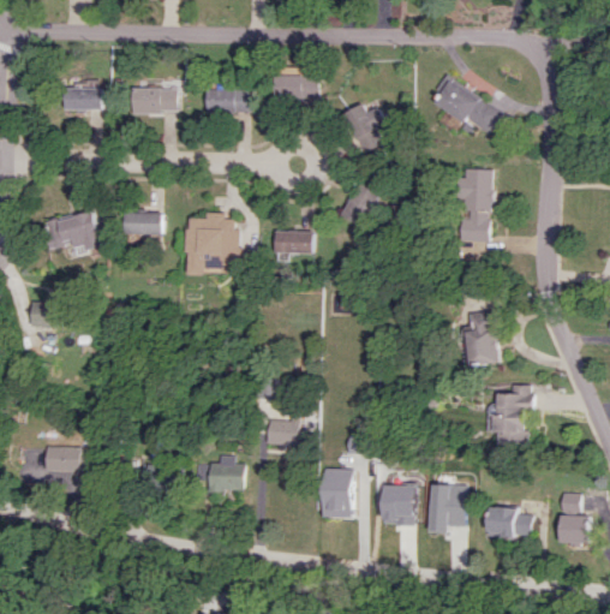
[(316,101),(317,76),(271,75),(270,99),(316,101)]
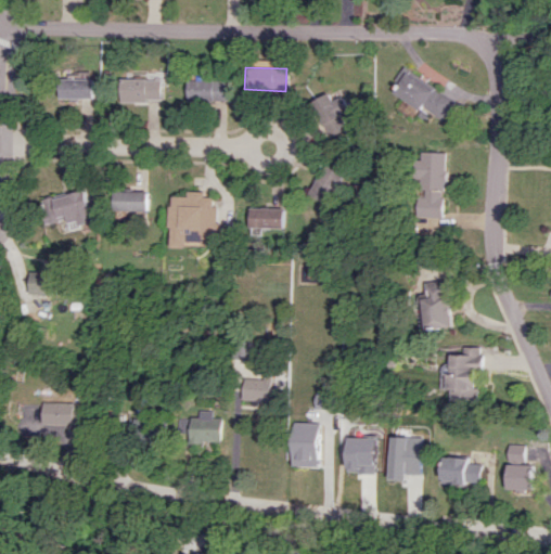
[(450,102),(401,67),(392,81),(395,84),(389,92),(435,124),(450,102)]
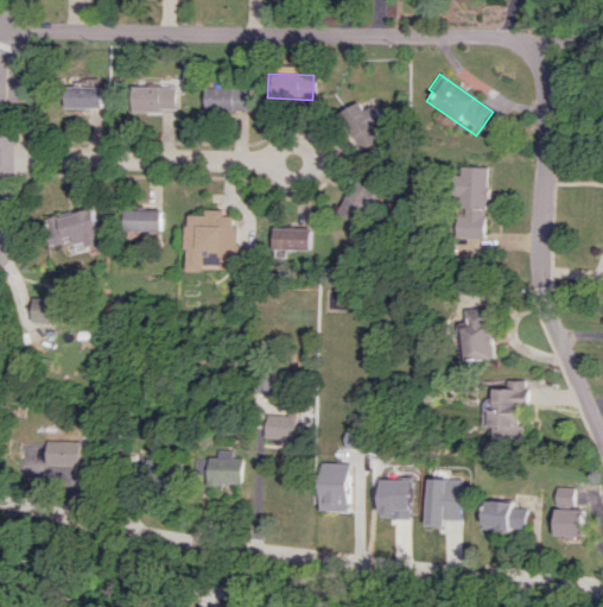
[(99,108),(99,82),(63,82),(63,109),(99,108)]
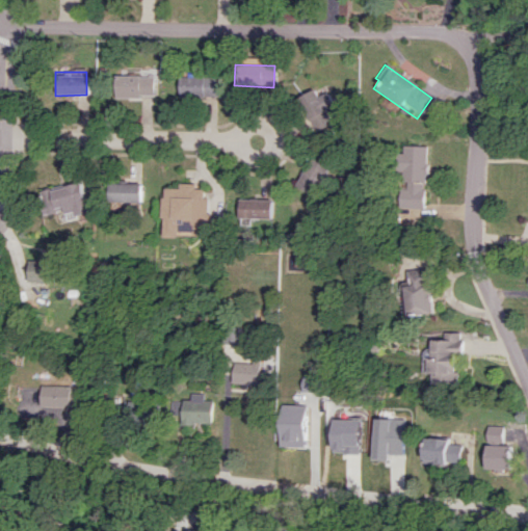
[(137,100),(137,94),(152,95),(152,76),(113,76),(112,99),(137,100)]
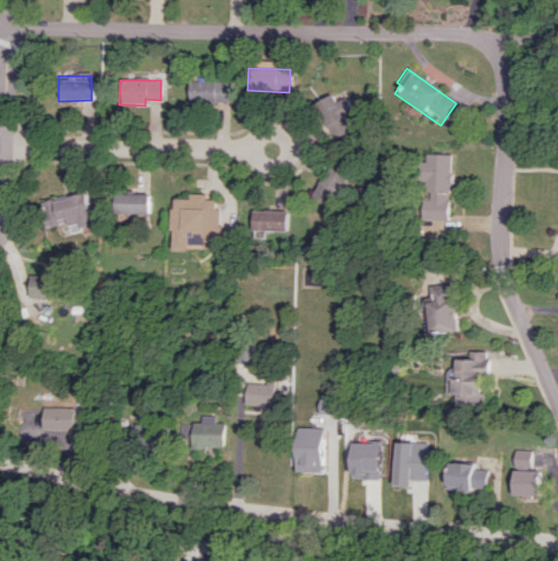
[(188,102),(231,101),(230,81),(187,83),(188,102)]
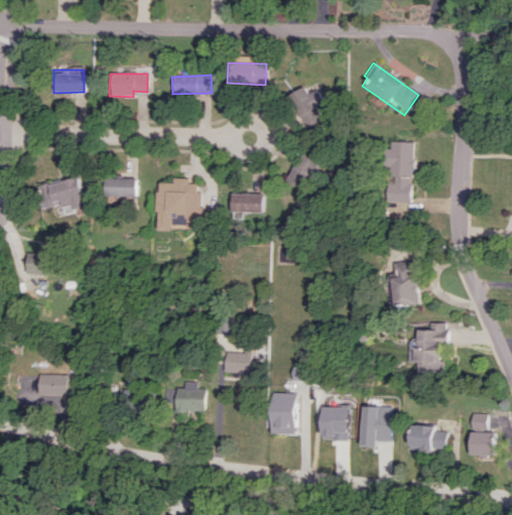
[(313,109),(323,103),(314,89),(305,94),(301,87),(285,97),(304,128),(320,119),(313,109)]
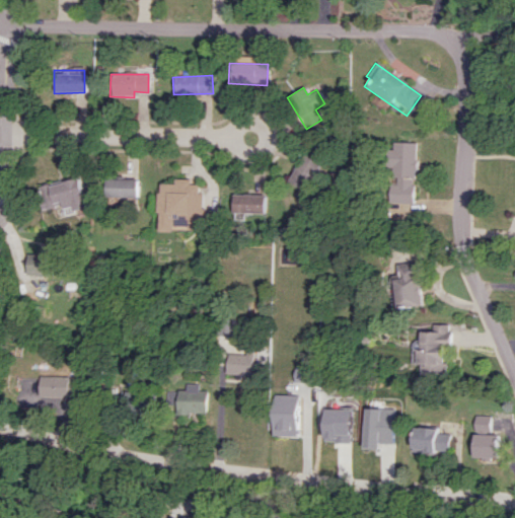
[(411,204),(412,143),(388,142),(387,204),(411,204)]
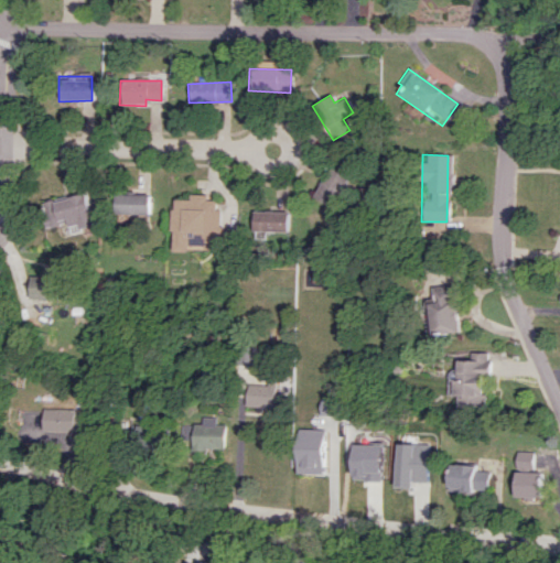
[(345,176),(327,168),(312,198),(331,207),(345,176)]
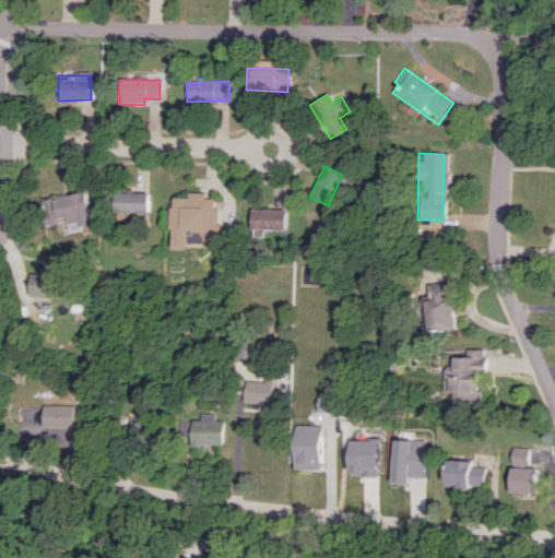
[(43,225),(65,221),(67,230),(91,225),(83,191),(37,201),(43,225)]
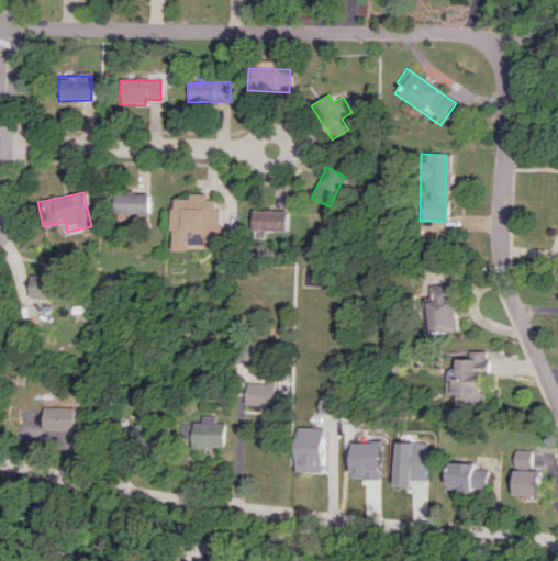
[(147,194),(113,193),(113,214),(147,215),(147,194)]
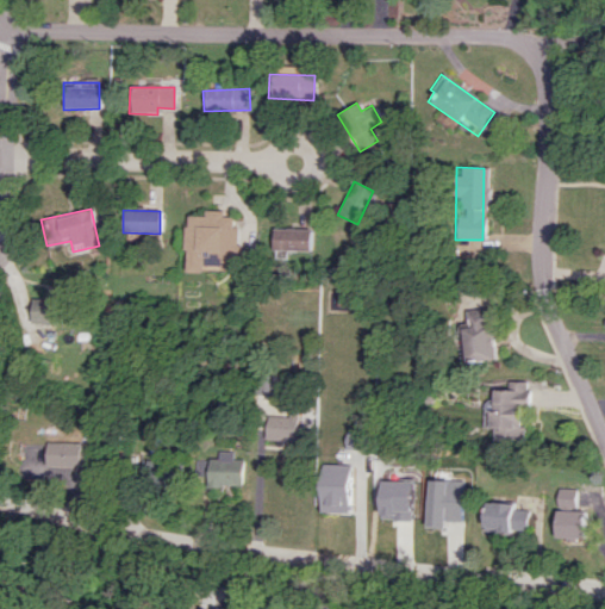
[(186,217),(185,272),(201,273),(201,268),(237,268),(238,228),(231,228),(232,217),(223,217),(223,211),(204,211),(204,217),(186,217)]
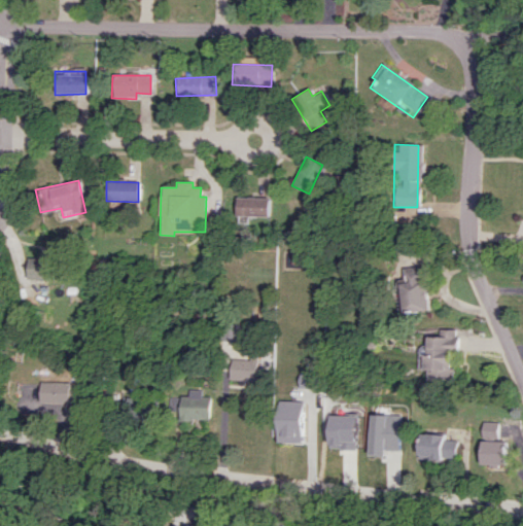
[(268,199),(237,198),(236,216),(268,217),(268,199)]
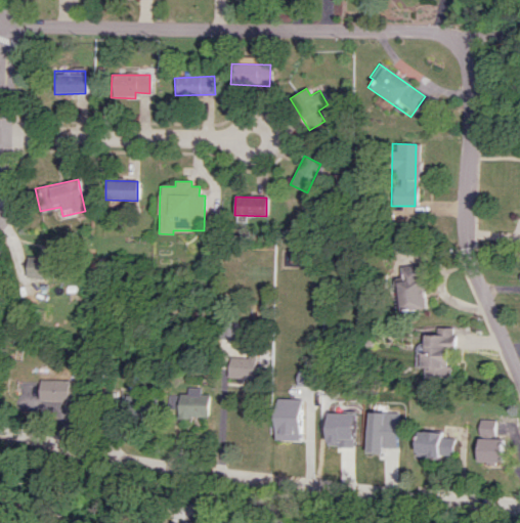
[(26,278),(50,278),(50,257),(26,257),(26,278)]
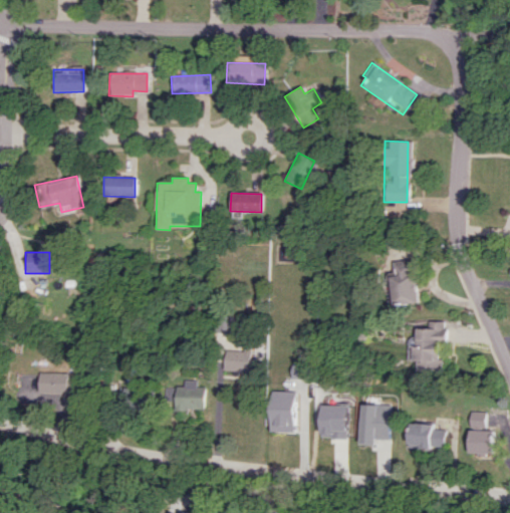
[(388,263),(392,305),(417,303),(412,260),(388,263)]
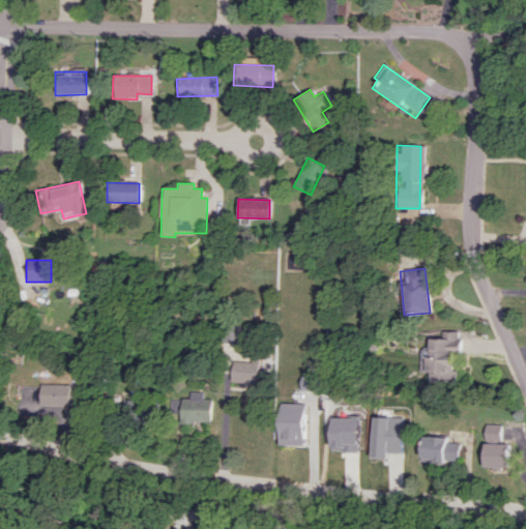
[(453,382),(451,356),(457,356),(456,331),(437,331),(437,339),(427,340),(428,358),(422,358),(424,374),(428,374),(428,383),(453,382)]
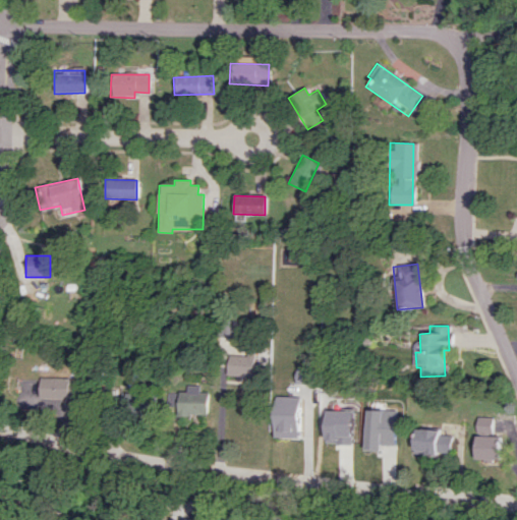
[(252,377),(252,357),(228,356),(228,377),(252,377)]
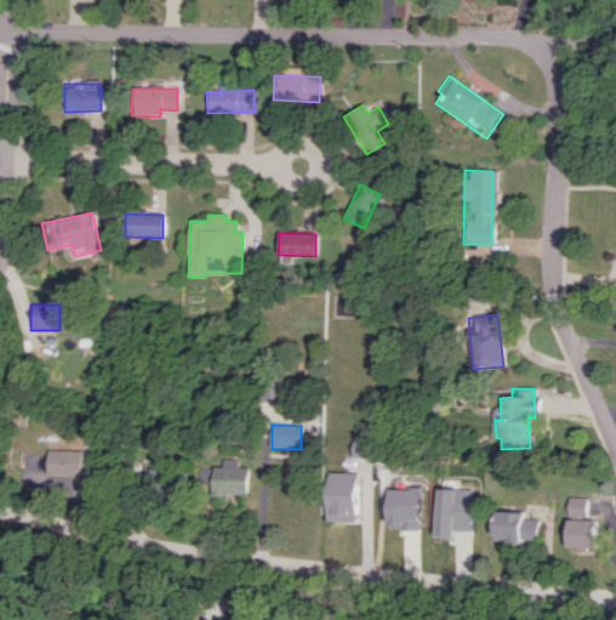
[(80,477),(81,451),(47,450),(47,476),(80,477)]
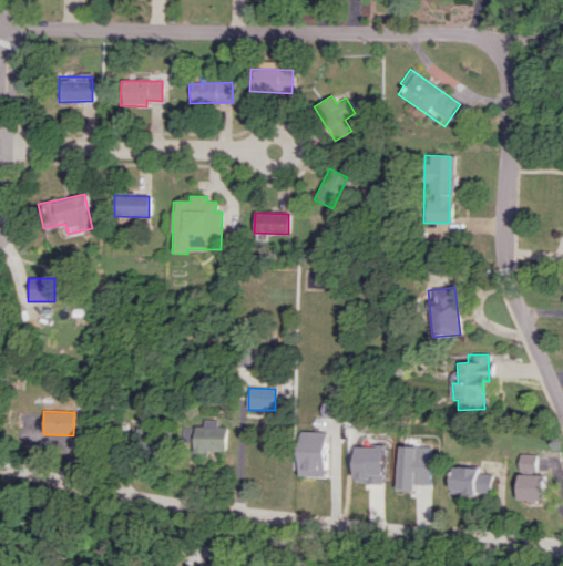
[(226,453),(226,428),(216,428),(217,420),(203,420),(202,428),(182,426),(182,445),(194,445),(193,452),(226,453)]
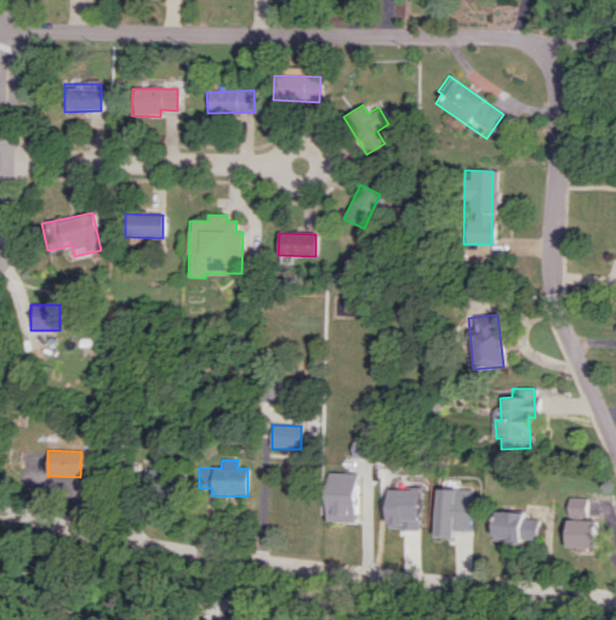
[(186,493),(184,470),(141,472),(142,495),(186,493)]
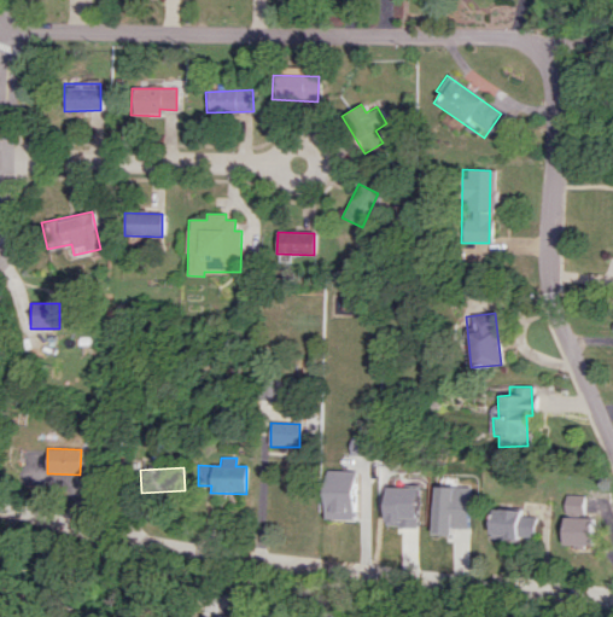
[(354,519),(355,471),(326,470),(325,519),(354,519)]
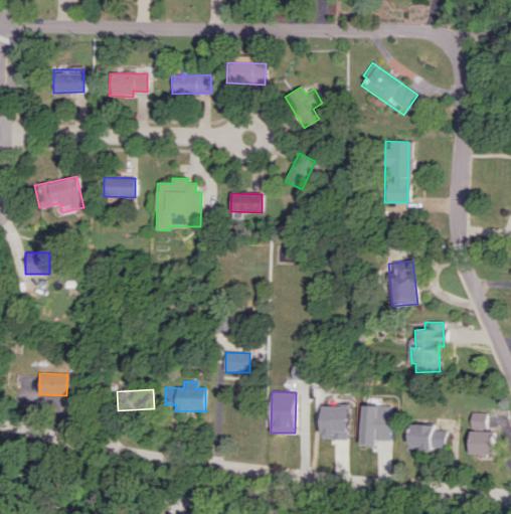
[(373,446),(373,441),(386,441),(387,406),(360,405),(359,445),(373,446)]
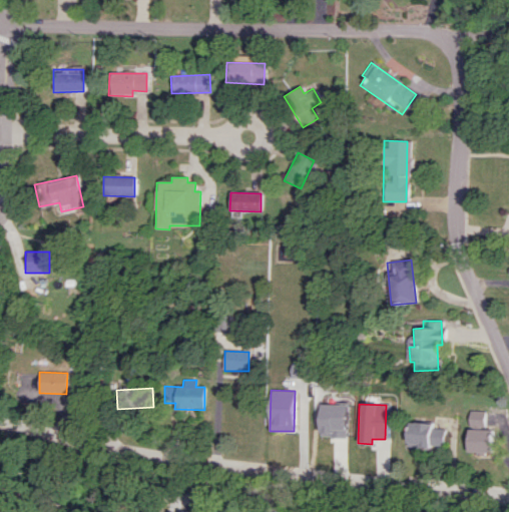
[(465,453),(488,453),(489,429),(481,429),(481,412),(466,411),(465,453)]
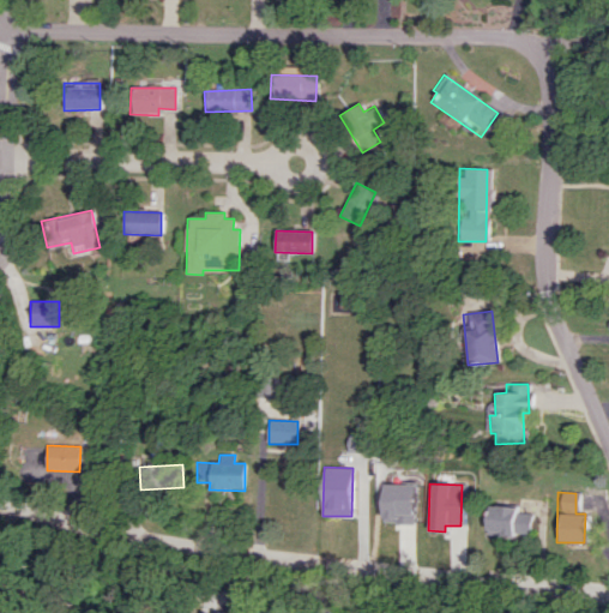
[(484,533),(526,538),(529,515),(514,514),(516,508),(487,505),(484,533)]
